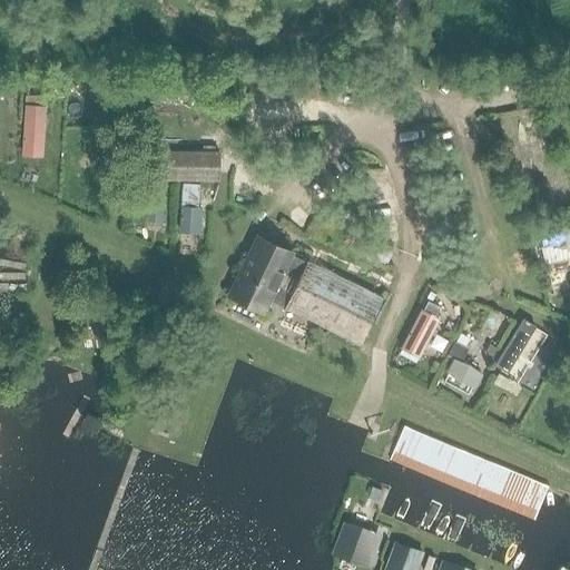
[(45,159),(46,108),(26,108),(25,158),(45,159)]
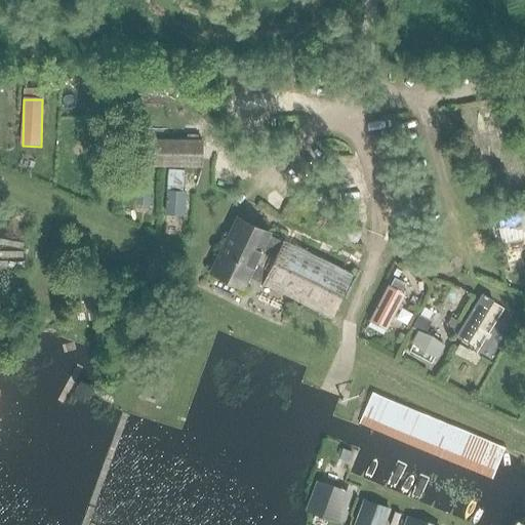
[(200,140),(128,139),(127,165),(200,166),(200,140)]
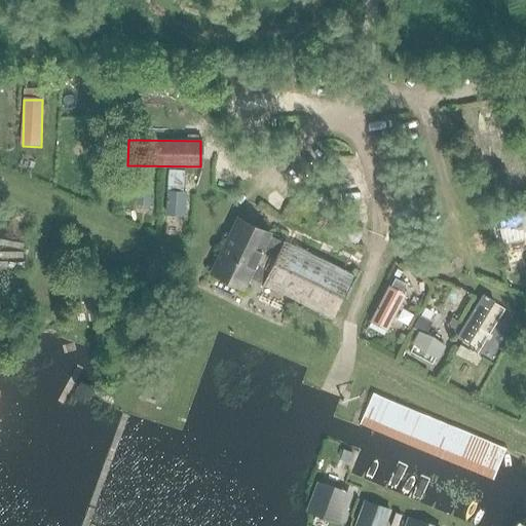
[(152,168),(133,168),(133,181),(138,181),(138,203),(152,203),(152,168)]
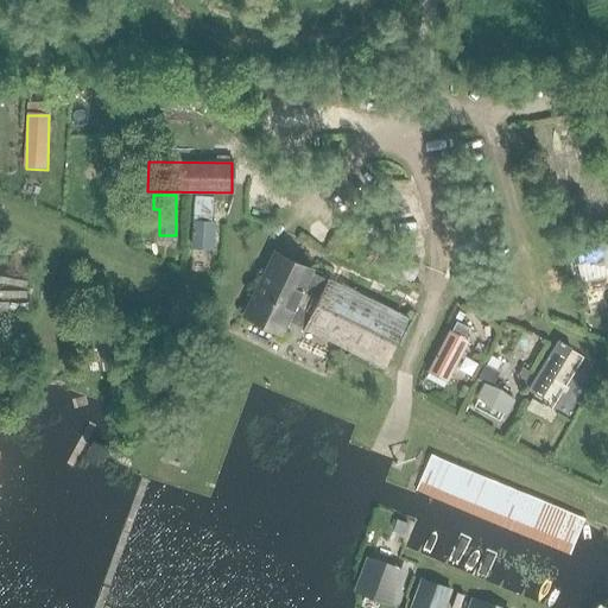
[(213,248),(214,221),(194,220),(192,247),(213,248)]
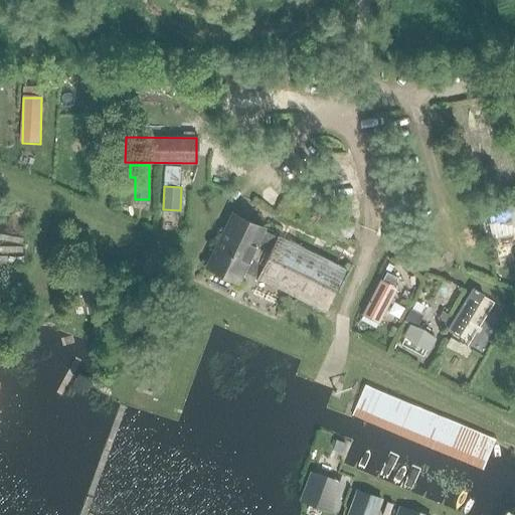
[(514,202),(483,209),(486,224),(514,218),(514,202)]
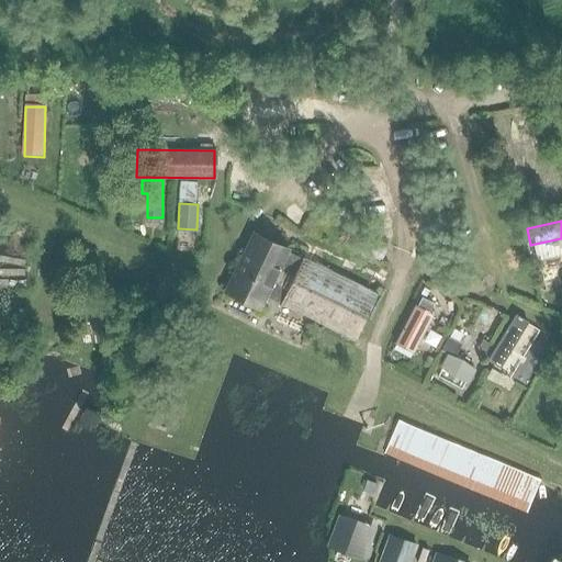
[(304,255),(302,260),(288,253),(289,250),(253,234),(225,291),(261,308),(267,298),(282,302),(279,306),(353,344),(379,292),(304,255)]
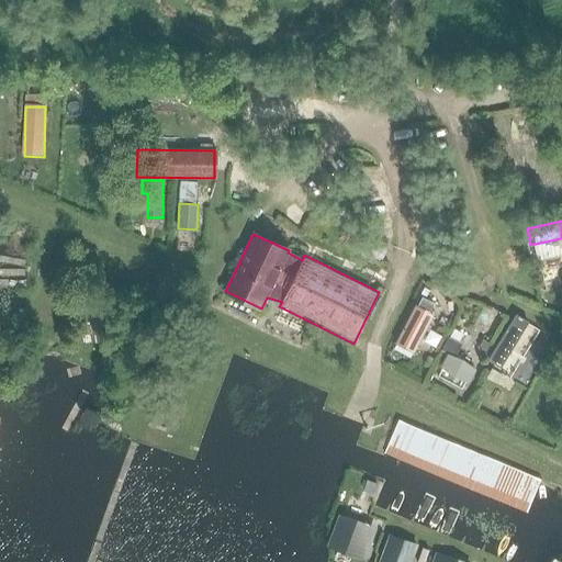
[(417,307),(428,314),(434,305),(428,302),(422,299),(417,307)]
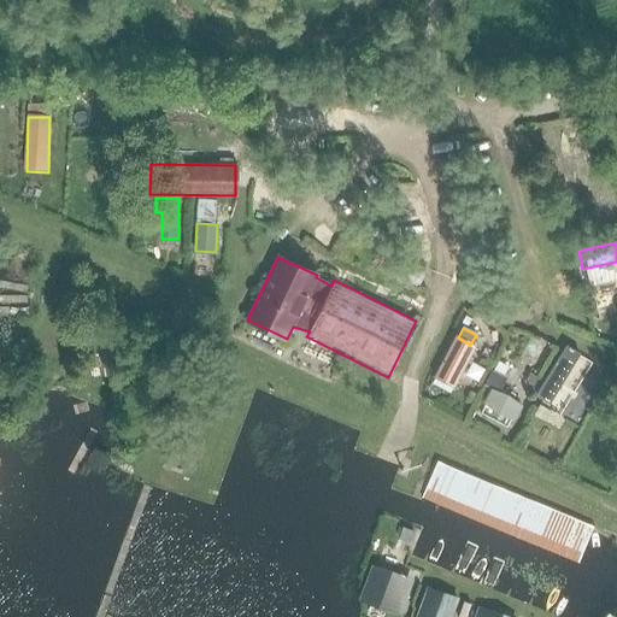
[(434,377),(453,387),(475,347),(470,345),(458,338),(456,336),(434,377)]
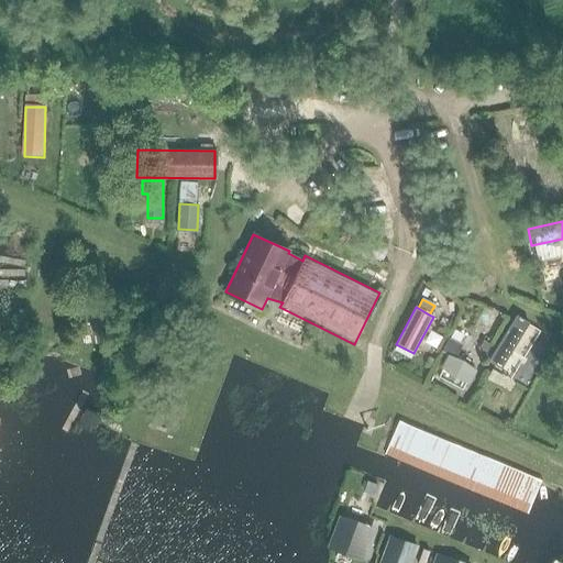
[(528,323),(516,316),(495,352),(507,359),(528,323)]
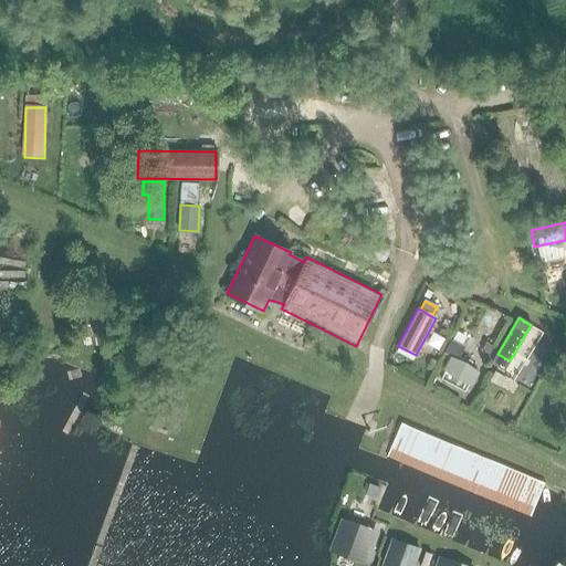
[(480,373),(450,358),(444,370),(473,385),(480,373)]
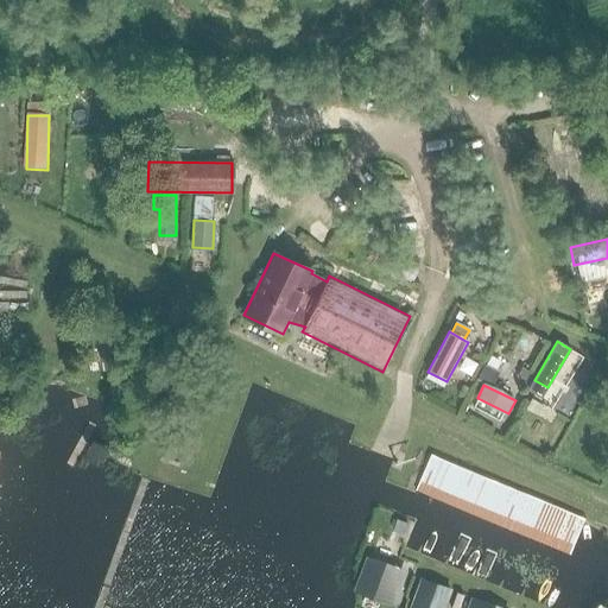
[(607,555),(607,530),(431,456),(417,492),(602,569),(607,555)]
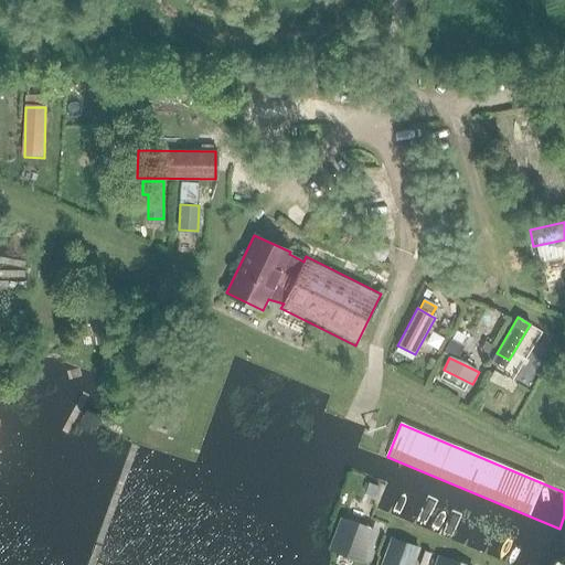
[(377,531),(340,518),(328,551),(366,563),(377,531)]
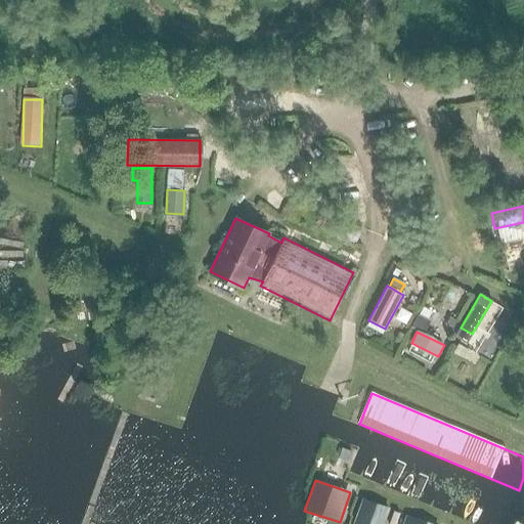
[(384,523),(390,509),(363,498),(353,523),(384,523)]
